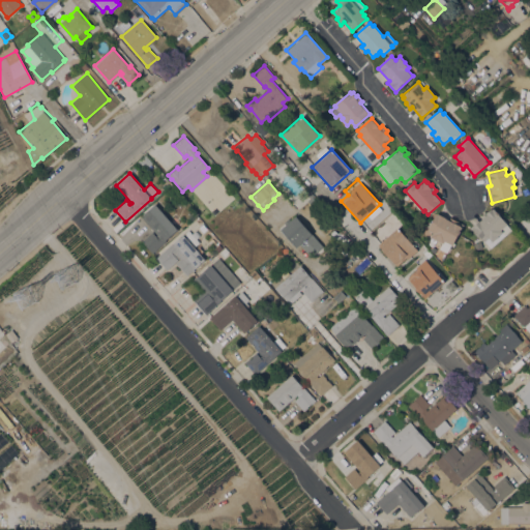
[(303,206),(298,211),(293,205),(298,200),(303,206)]
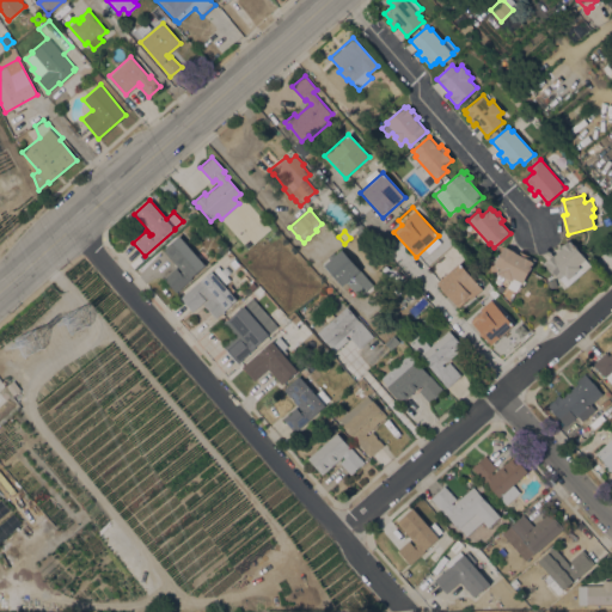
[(204,264),(191,277),(191,279),(176,292),(164,279),(176,268),(179,271),(182,270),(163,250),(179,236),(204,264)]
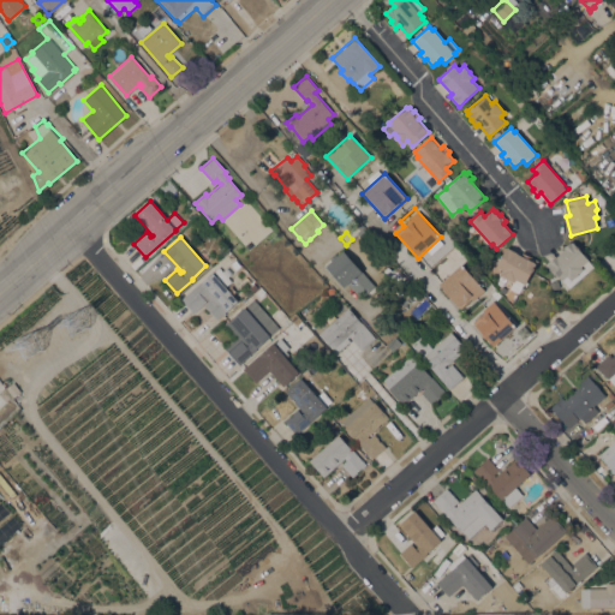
[(548,264),(565,249),(563,248),(569,242),(572,243),(573,242),(589,260),(581,267),(583,269),(571,280),(567,275),(561,280),(561,279),(548,264)]
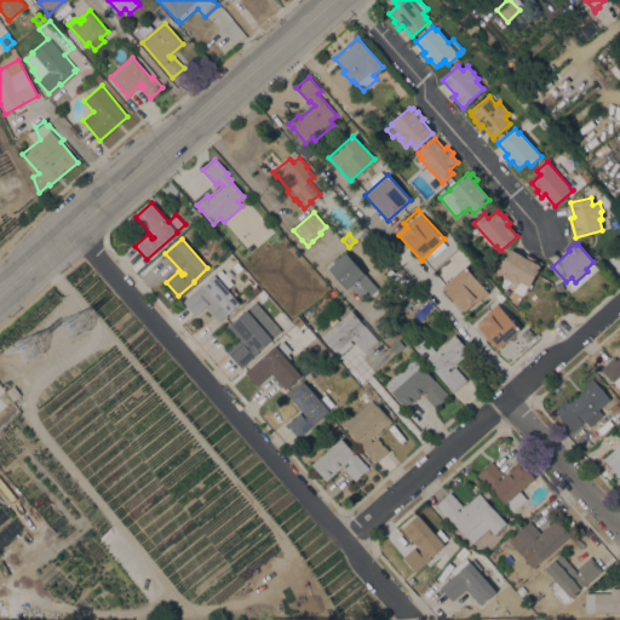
[(511,248),(526,257),(527,254),(543,263),(541,267),(540,267),(529,286),(521,281),(518,285),(512,281),(511,282),(504,277),(506,271),(500,268),(511,248)]
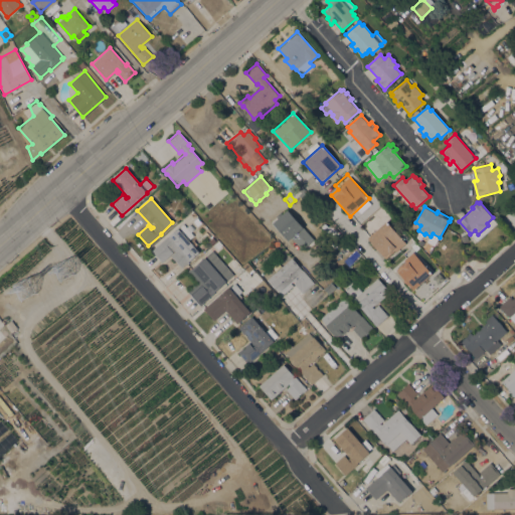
[(307,232),(304,234),(308,238),(301,245),(297,241),(300,239),(295,233),(288,240),(273,223),(288,210),(296,219),(307,232)]
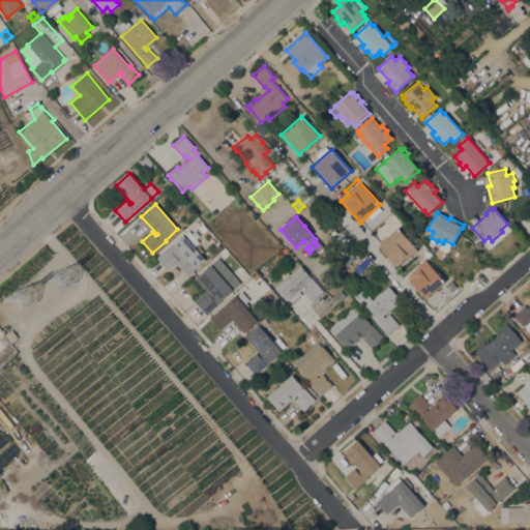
[(203,232),(199,227),(203,224),(207,229),(203,232)]
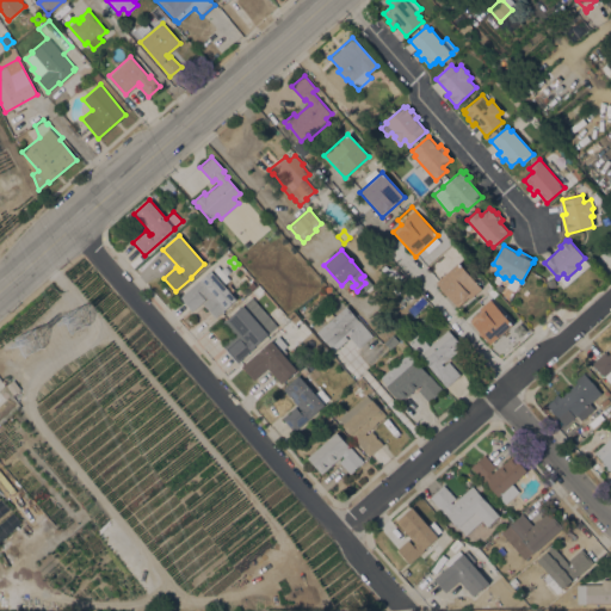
[(481,287),(457,308),(433,283),(457,261),(481,287)]
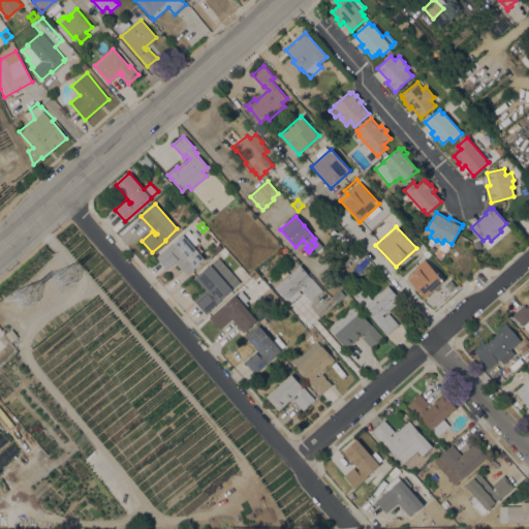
[(169,245),(170,246),(188,229),(191,232),(195,229),(199,235),(195,238),(198,242),(194,246),(195,248),(198,246),(203,250),(200,252),(203,254),(201,255),(205,258),(187,275),(176,262),(180,258),(176,253),(174,254),(177,258),(166,269),(156,257),(169,245)]
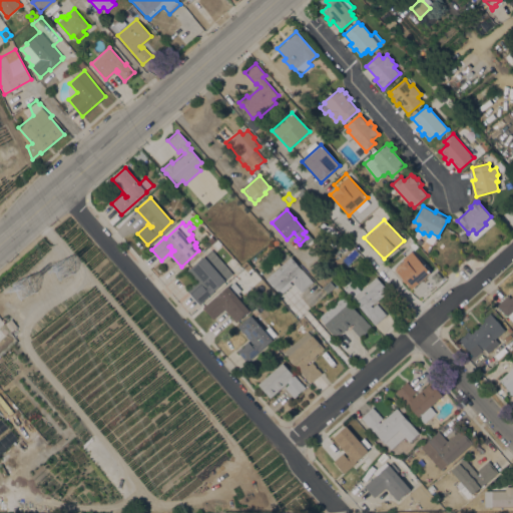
[(205,238),(201,233),(205,230),(209,234),(205,238)]
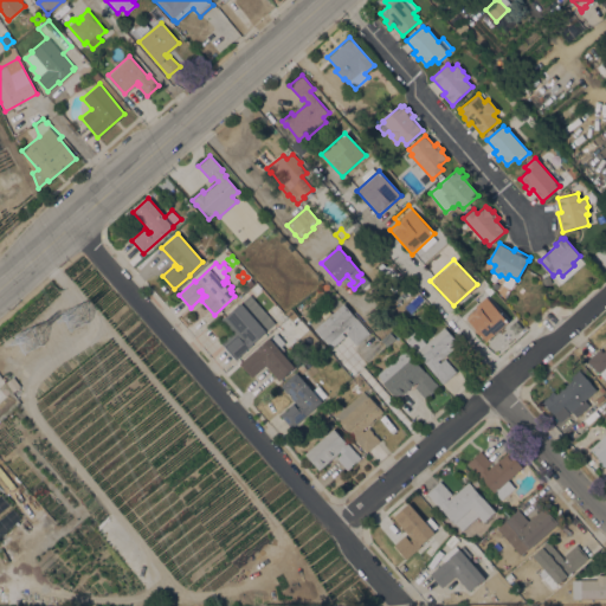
[(275,323),(251,343),(252,345),(236,360),(234,358),(223,368),(213,356),(224,347),(220,342),(232,333),(220,320),(225,316),(250,295),(275,323)]
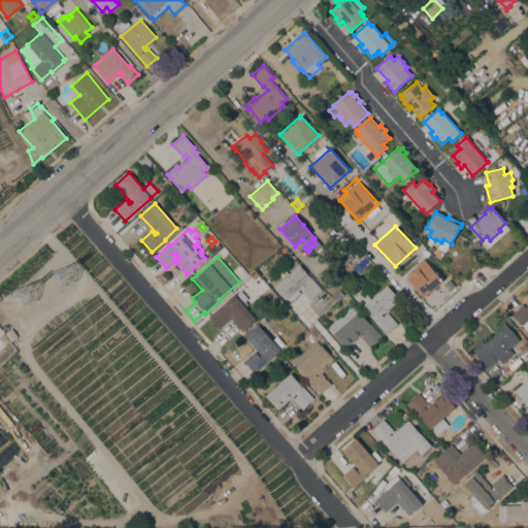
[(423,298),(405,277),(415,269),(413,267),(423,258),(443,281),(423,298)]
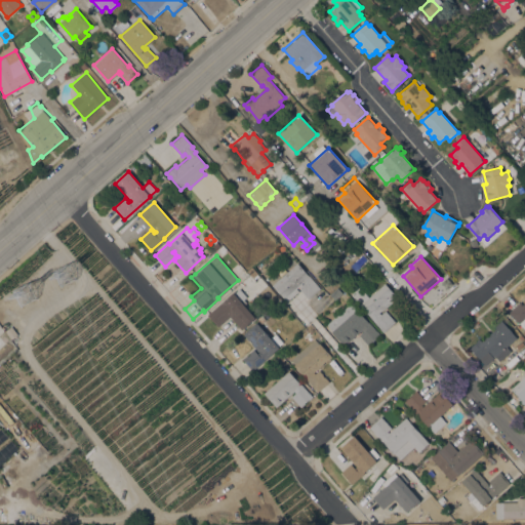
[(297,263),(308,275),(309,274),(320,288),(308,298),(299,288),(304,284),(303,283),(296,288),(298,291),(287,301),(280,293),(279,294),(272,285),(280,278),(289,271),(297,263)]
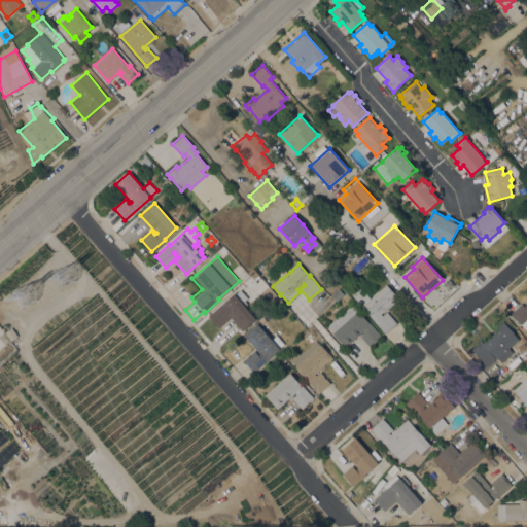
[(352,295),(360,287),(371,299),(386,284),(398,299),(381,314),(382,315),(386,311),(396,323),(385,334),(352,295)]
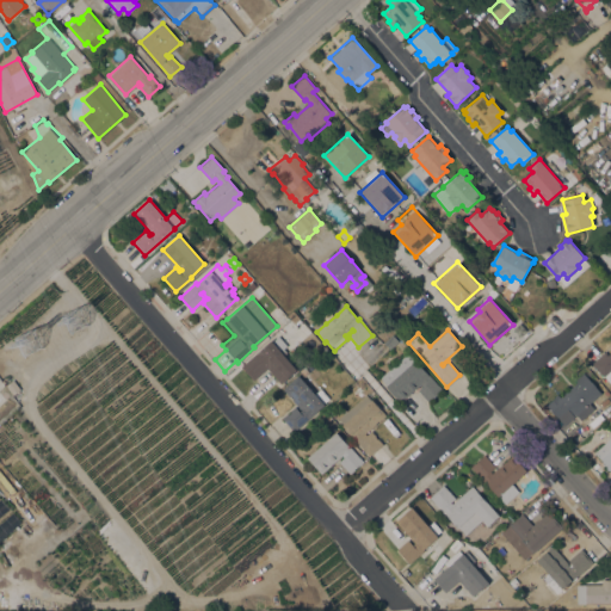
[(384,343),(395,333),(405,345),(401,347),(396,343),(390,349),(384,343)]
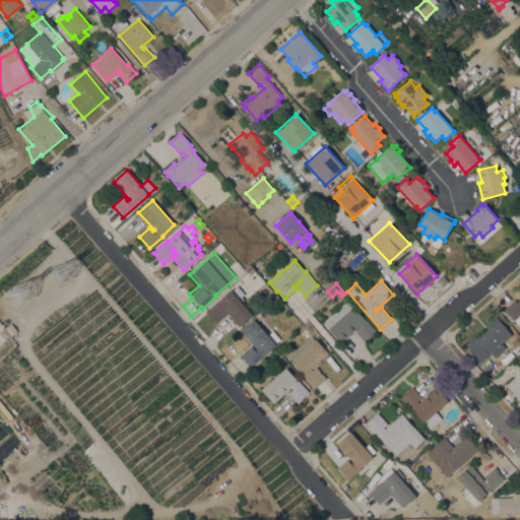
[(237,285),(245,295),(240,299),(253,315),(240,326),(224,308),(222,310),(226,315),(215,323),(205,311),(237,285)]
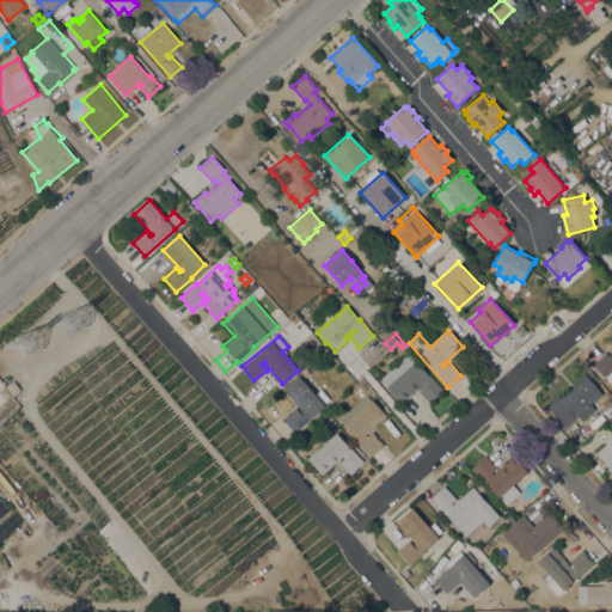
[(611,369),(605,377),(593,363),(606,352),(610,355),(611,353),(611,369)]
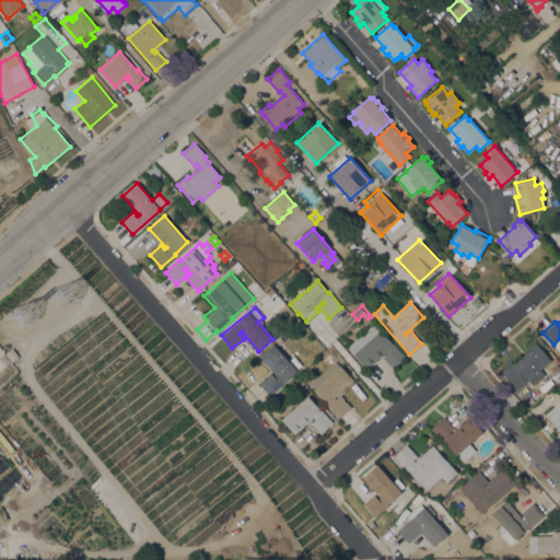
[(374,323),(393,345),(394,343),(406,357),(393,368),(384,357),(387,353),(386,351),(366,369),(353,354),(356,353),(348,346),(374,323)]
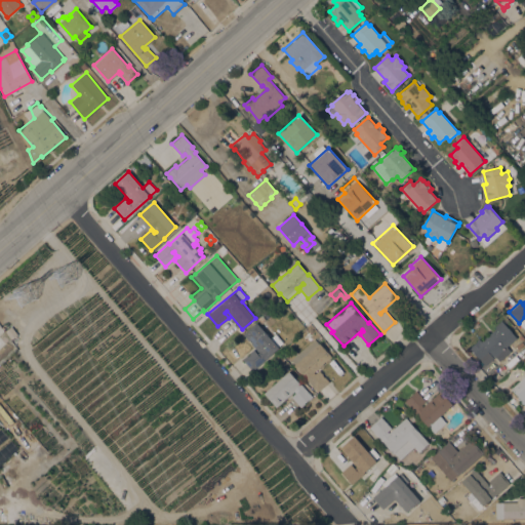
[(497,327),(495,325),(501,320),(517,337),(507,347),(511,351),(499,361),(495,357),(493,358),(485,365),(470,348),(480,338),(481,340),(497,327)]
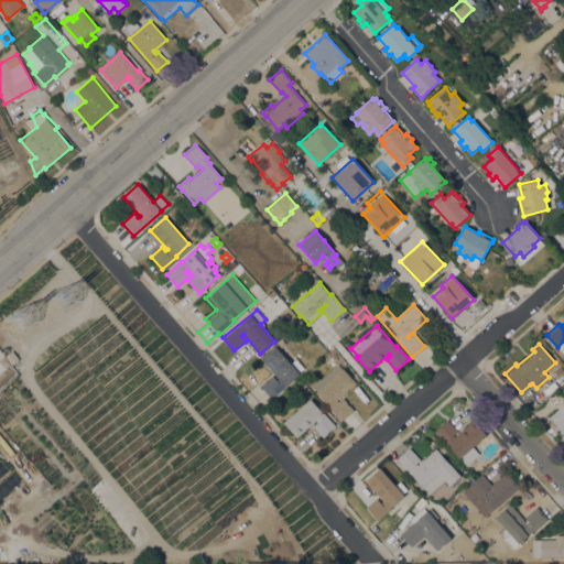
[(261,358),(275,346),(290,364),(296,358),(304,368),(299,372),(300,373),(291,382),(290,381),(271,398),(260,386),(272,375),(277,380),(279,378),(261,358)]
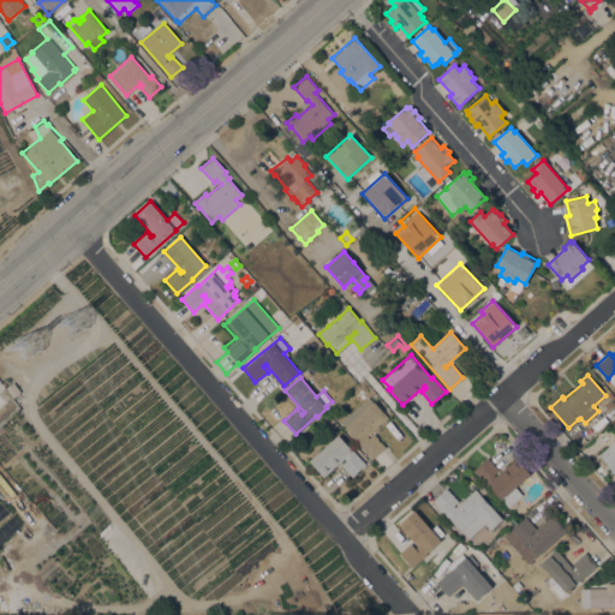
[(19,393),(12,398),(5,388),(11,382),(19,393)]
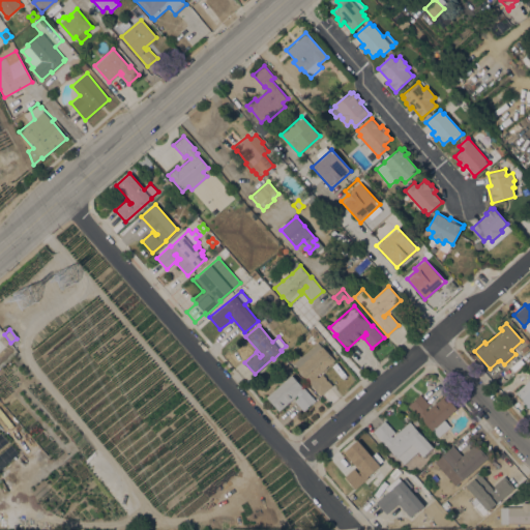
[(305,377),(304,378),(297,370),(298,369),(293,362),(318,342),(334,361),(317,376),(318,377),(322,374),(332,385),(320,395),(320,394),(305,377)]
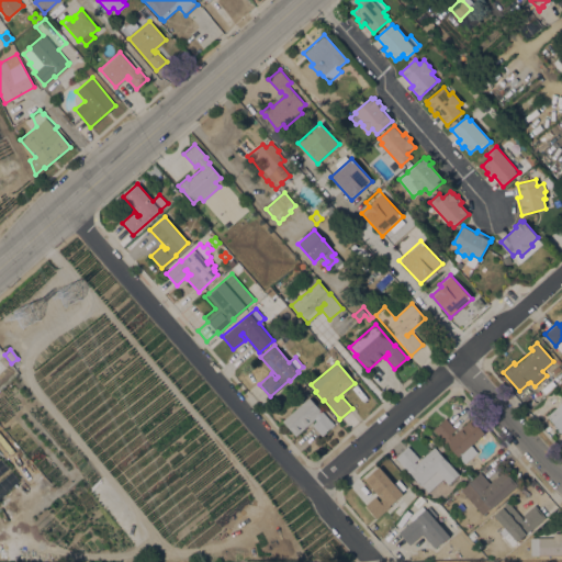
[(310,396),(321,411),(322,409),(335,425),(322,436),(312,424),(316,420),(315,418),(296,435),(283,420),(310,396)]
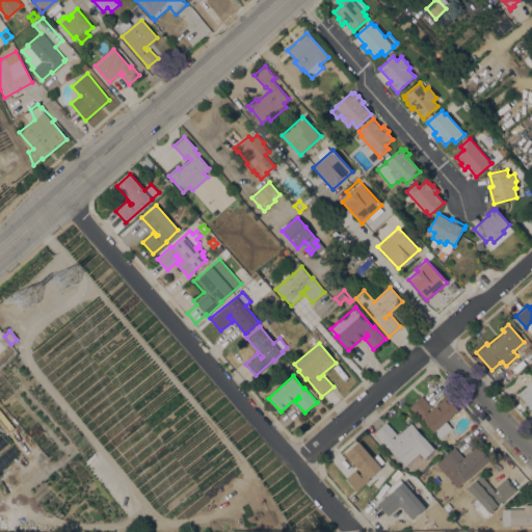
[(531,379),(531,408),(517,393),(531,379)]
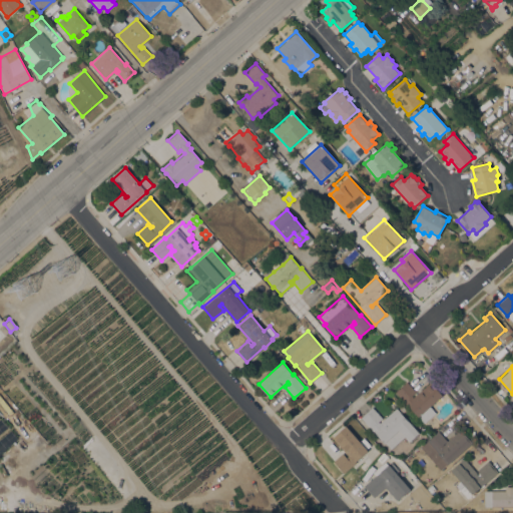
[(396,392),(407,382),(416,392),(412,396),(414,398),(430,383),(441,395),(429,406),(435,412),(424,423),(396,392)]
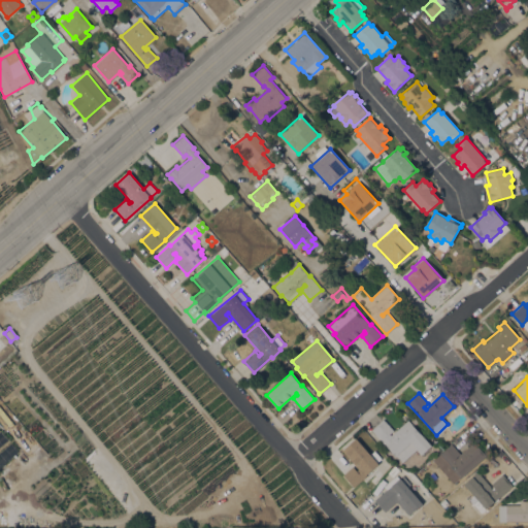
[(385,443),(385,444),(371,430),(384,419),(395,432),(408,420),(431,446),(422,454),(417,449),(402,462),(385,443)]
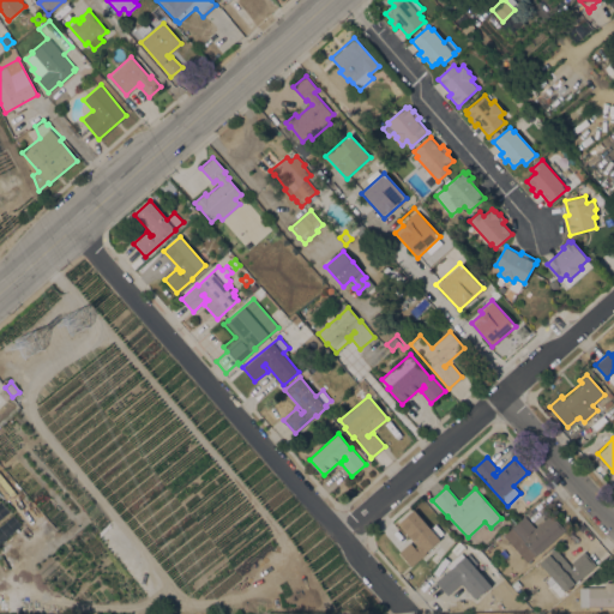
[(431,528),(435,524),(444,533),(438,537),(440,540),(425,553),(426,554),(411,566),(398,552),(410,542),(415,547),(416,546),(398,523),(414,510),(431,528)]
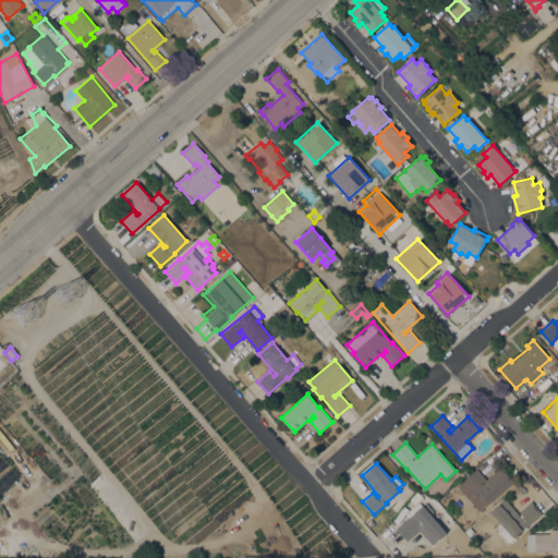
[(478,511),(458,486),(464,480),(464,478),(476,469),(486,480),(501,466),(513,482),(478,511)]
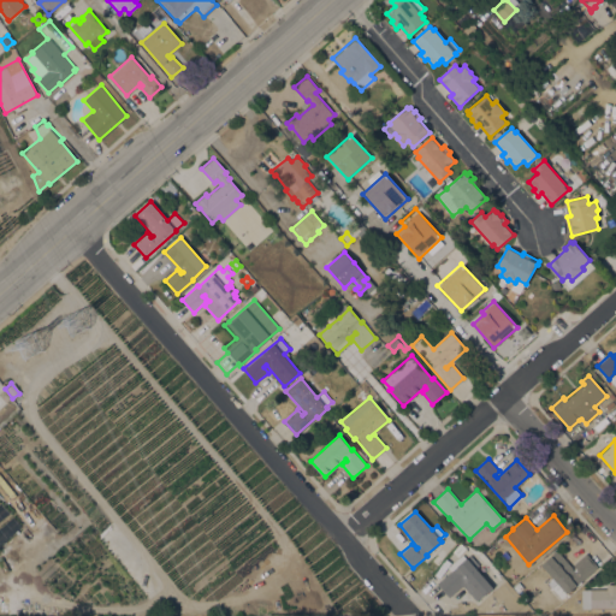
[(561,598),(551,587),(557,581),(555,578),(552,579),(549,575),(551,574),(548,570),(546,572),(542,567),(544,566),(542,563),(557,550),(573,568),(572,568),(575,572),(578,570),(573,564),(586,552),(598,567),(561,598)]
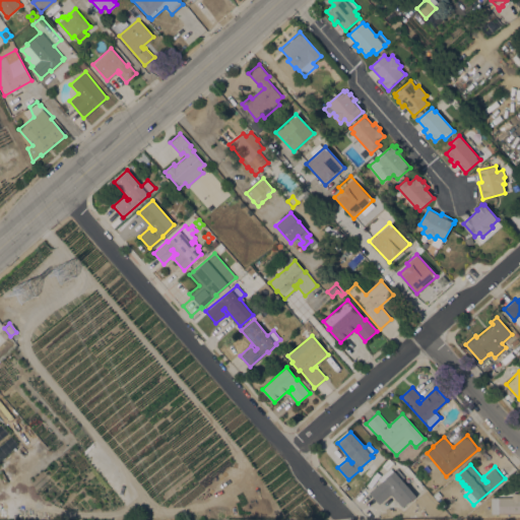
[(402,507),(387,490),(386,491),(389,495),(379,504),(369,493),(381,482),(378,478),(390,468),(393,471),(397,467),(404,476),(402,478),(415,496),(402,507)]
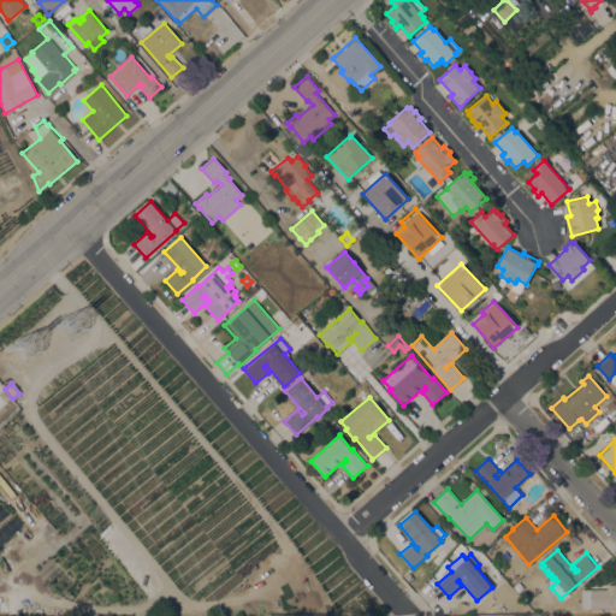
[(526,585),(520,590),(516,584),(521,579),(526,585)]
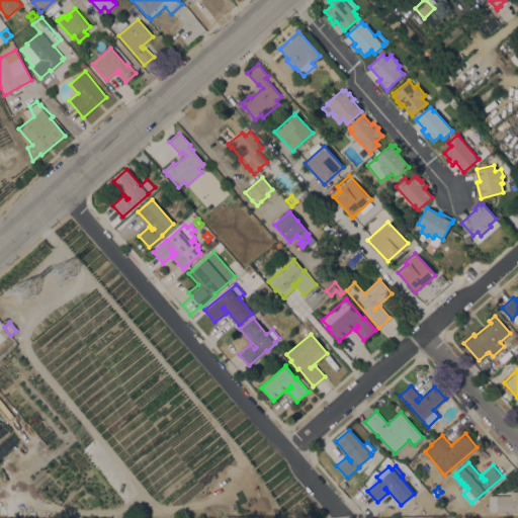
[(513,495),(513,493),(517,493),(517,495),(517,511),(496,511),(496,495),(513,495)]
